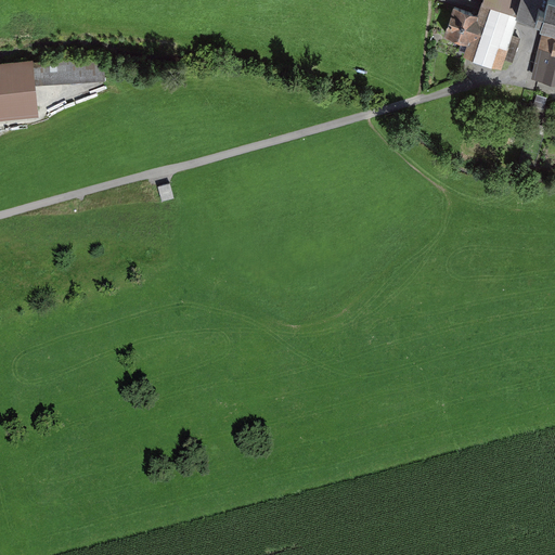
[(554,0),(482,0),(481,2),(518,14),(544,23),(554,25),(554,0)]
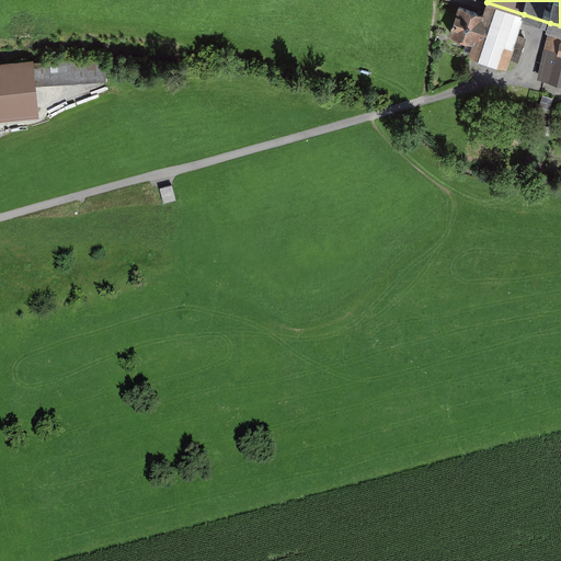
[(482,16),(460,8),(450,36),(470,43),(466,55),(507,68),(514,47),(513,47),(524,14),(487,2),(482,16)]
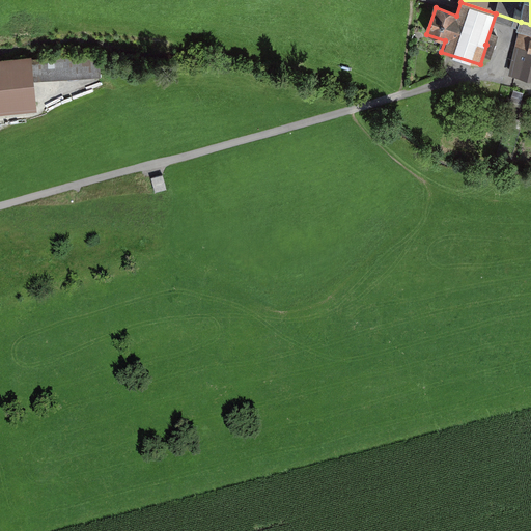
[(530,24),(521,22),(508,73),(530,77),(530,24)]
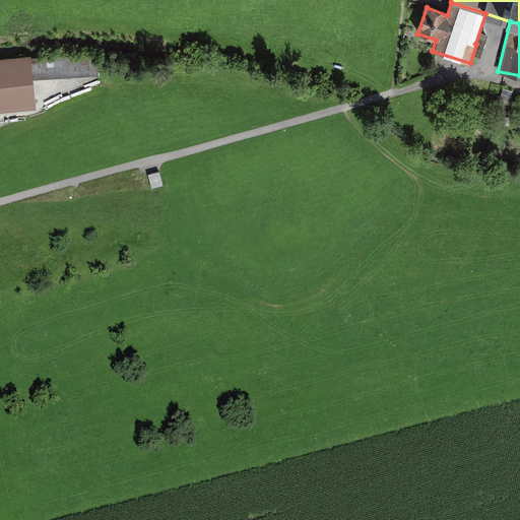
[(99,53),(31,57),(34,78),(100,75),(99,53)]
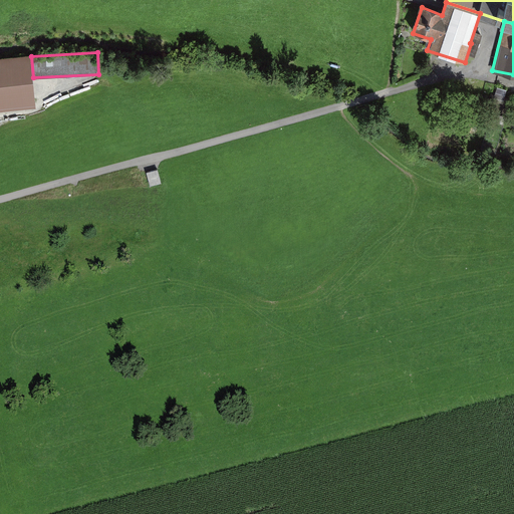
[(0,111),(36,108),(33,77),(31,56),(31,55),(0,57),(0,111)]
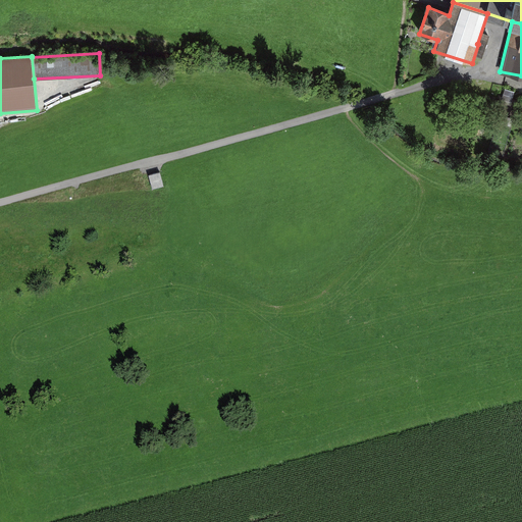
[(149,174),(152,189),(164,186),(160,171),(149,174)]
